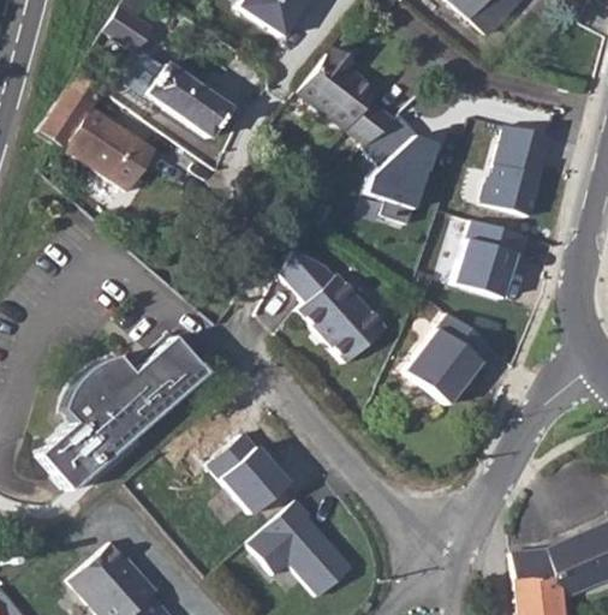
[(251,0),(245,11),(290,41),(316,0),(251,0)]
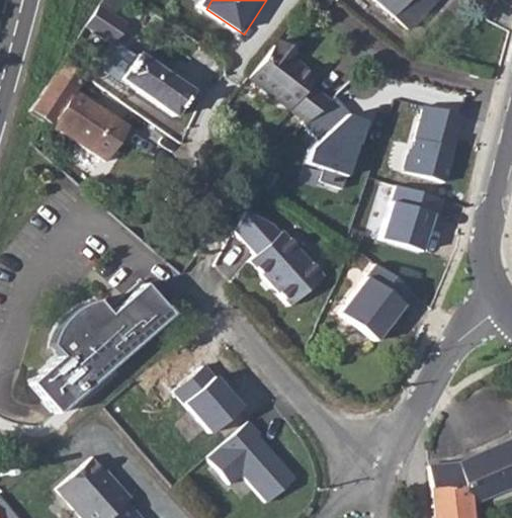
[(377,0),(412,29),(438,0),(377,0)]
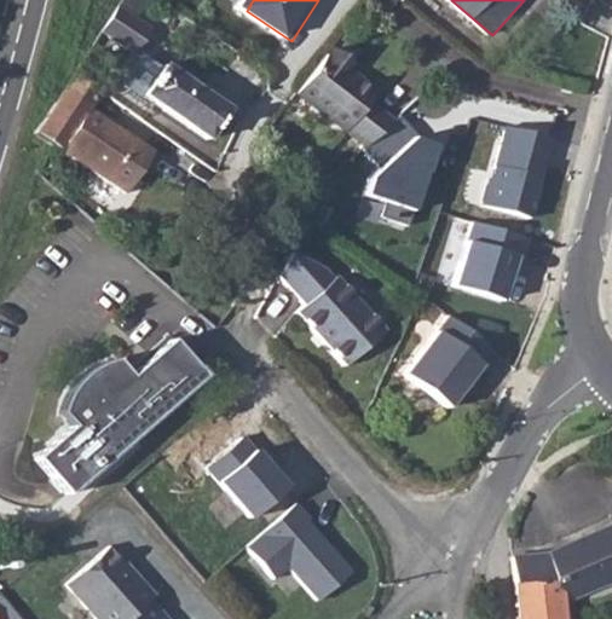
[(123,6),(107,32),(139,53),(157,30),(123,6)]
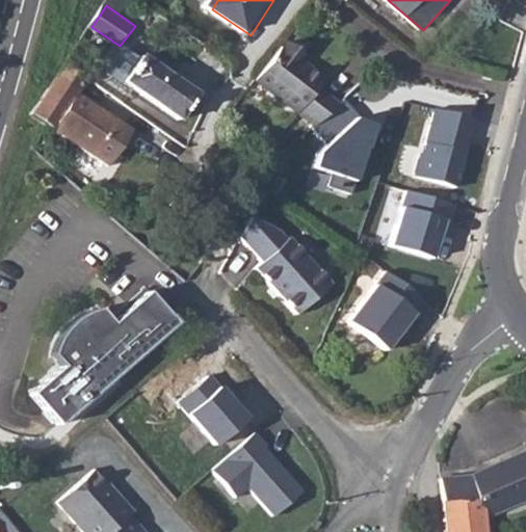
[(282,49),(257,80),(315,126),(338,104),(318,88),(324,80),(299,61),(304,55),(289,44),(284,50),(282,49)]
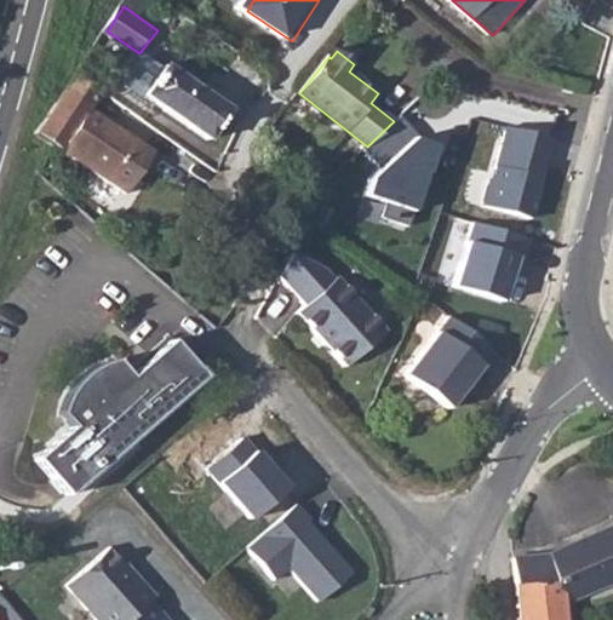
[(168,65),(147,97),(211,142),(233,110),(168,65)]
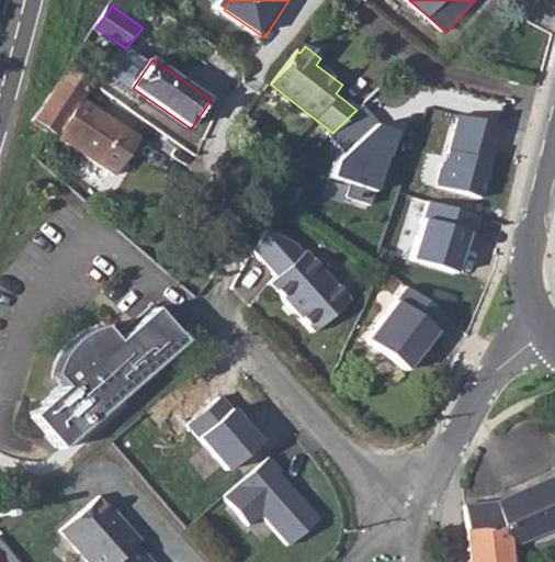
[(72,66),(35,121),(43,126),(49,131),(70,146),(112,175),(139,136),(82,94),(92,80),(72,66)]
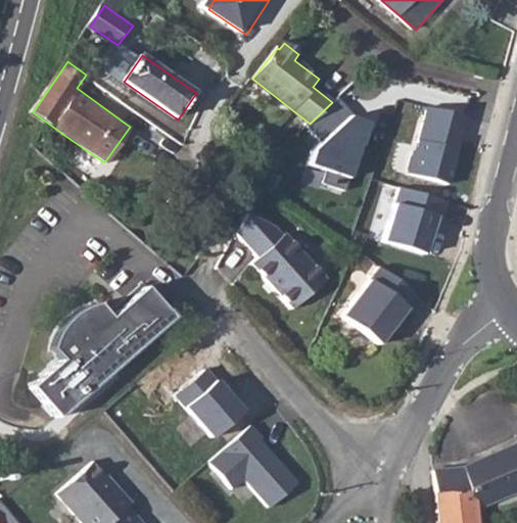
[(326,141),(318,149),(312,168),(331,174),(326,188),(349,195),(372,125),(362,121),(338,97),(332,102),(310,124),(326,141)]
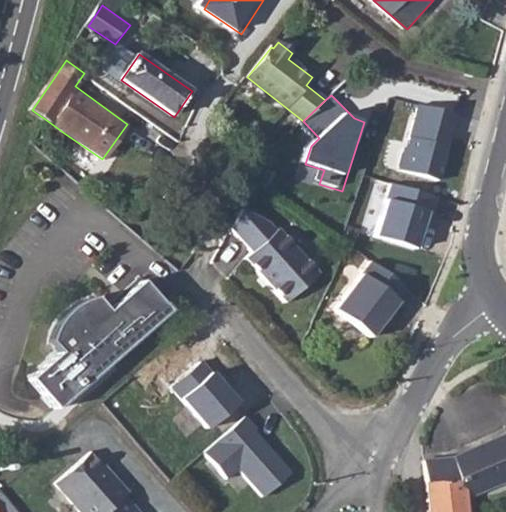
[(445,184),(465,117),(425,105),(413,146),(409,148),(402,171),(445,184)]
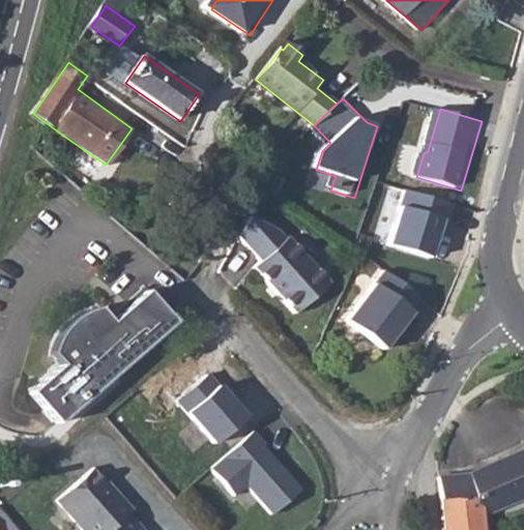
[(436,262),(454,206),(412,193),(395,248),(436,262)]
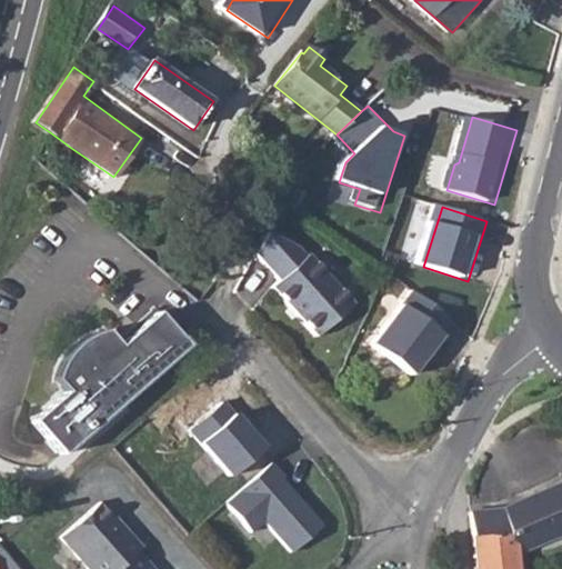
[(293,252),(264,240),(253,262),(279,287),(272,293),(322,338),(354,301),(305,258),(302,260),(293,252)]
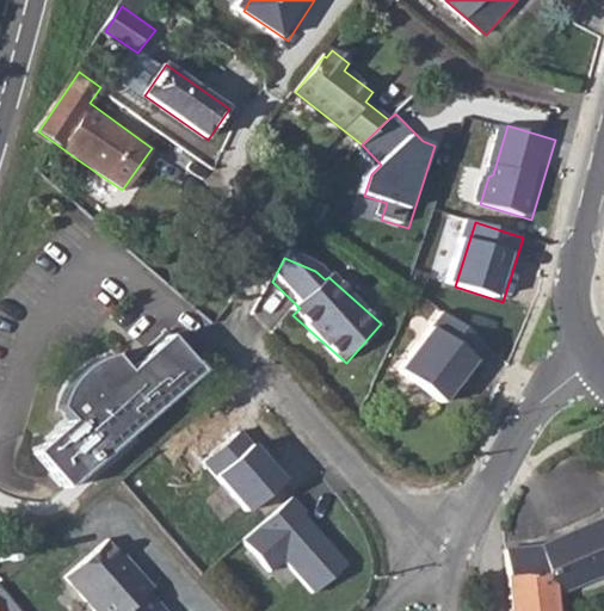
[(487,346),(447,314),(401,371),(444,406),(478,363),(475,362),(487,346)]
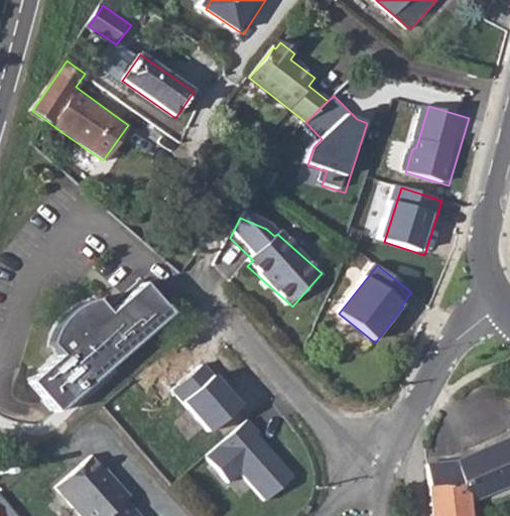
[(64,355),(33,381),(60,411),(113,364),(172,309),(145,280),(111,310),(99,297),(90,299),(83,303),(76,307),(75,308),(72,311),(70,314),(64,320),(60,325),(58,328),(55,335),(53,344),(64,355)]
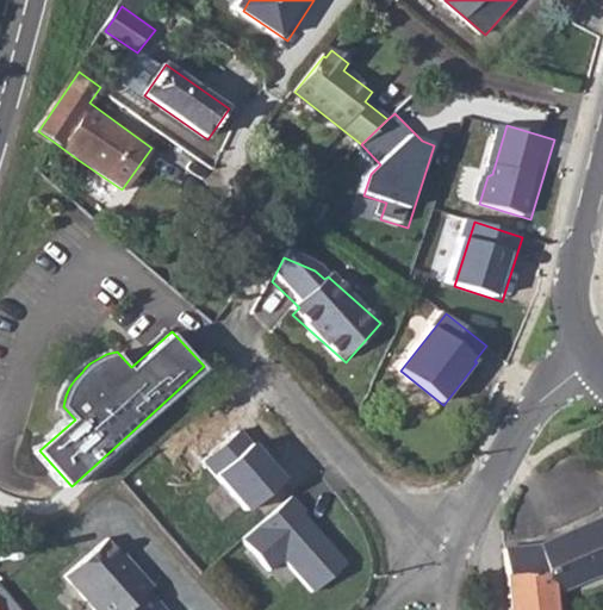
[(219,421),(193,444),(255,515),(283,491),(288,485),(241,433),(235,439),(219,421)]
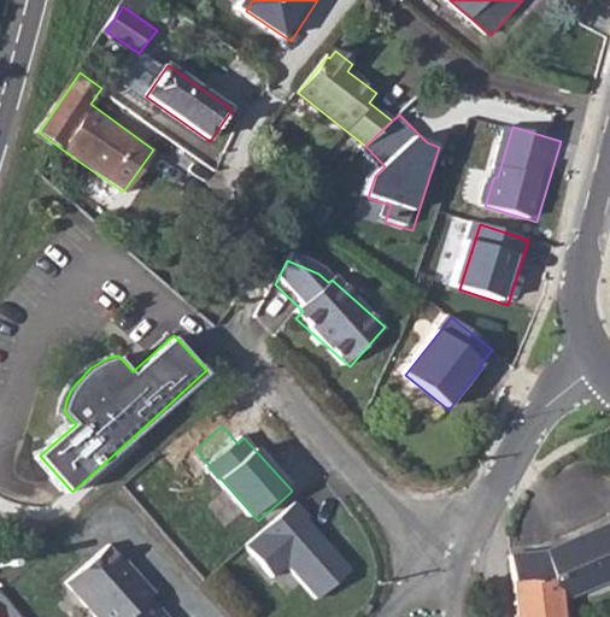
[(297,500),(248,545),(277,576),(291,564),(321,597),(353,565),(323,533),(320,536),(304,522),(311,515),(297,500)]
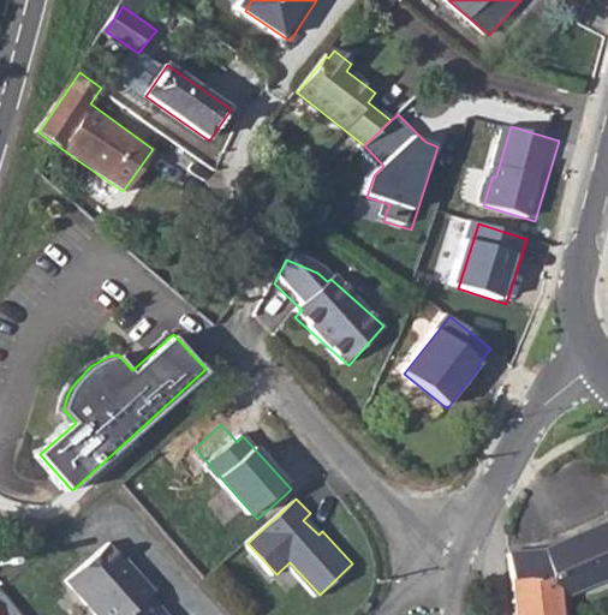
[(607,524),(549,548),(516,553),(517,578),(562,573),(566,614),(580,614),(579,591),(607,579),(607,524)]
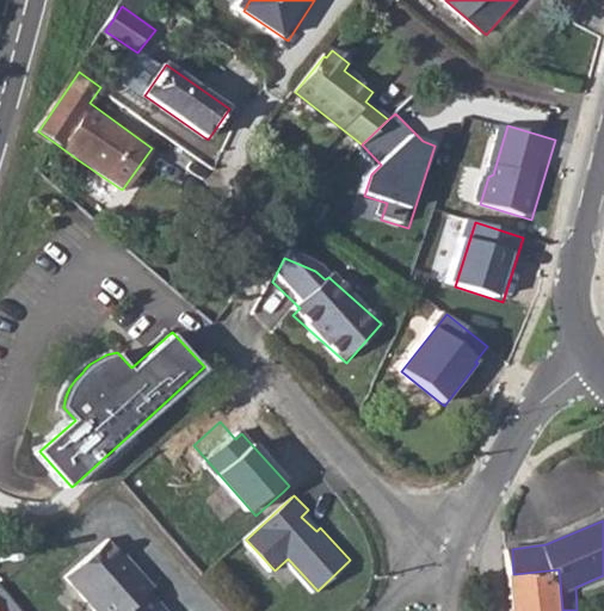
[(110,543),(69,579),(97,610),(165,610),(152,594),(156,591),(129,561),(127,563),(123,559),(110,543)]
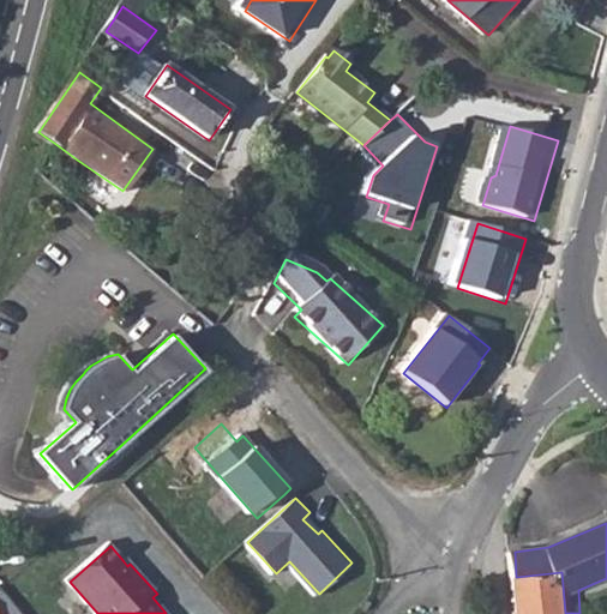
[(565,613),(562,572),(516,577),(518,613),(565,613)]
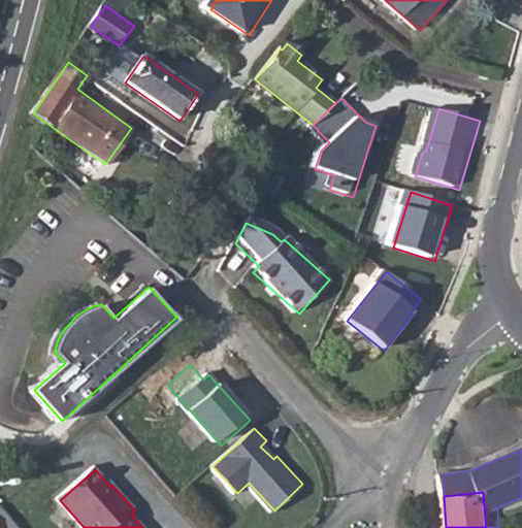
[(19,527),(5,508),(0,512),(0,527),(19,527)]
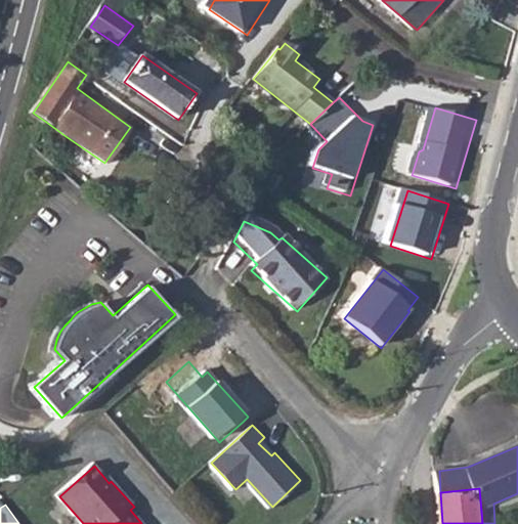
All buildings are outlined.
